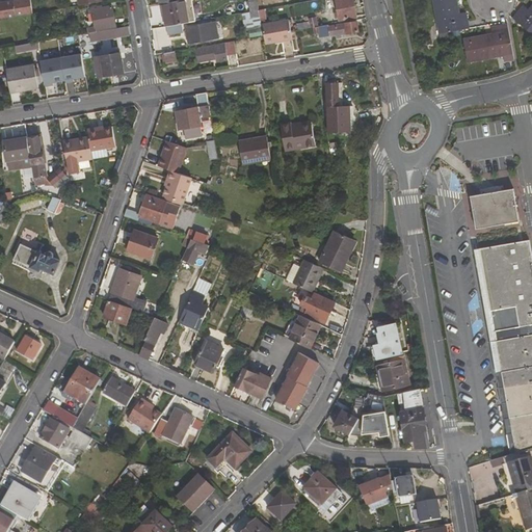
[(17,16),(17,17),(32,14),(30,0),(21,0),(14,1),(17,16)]
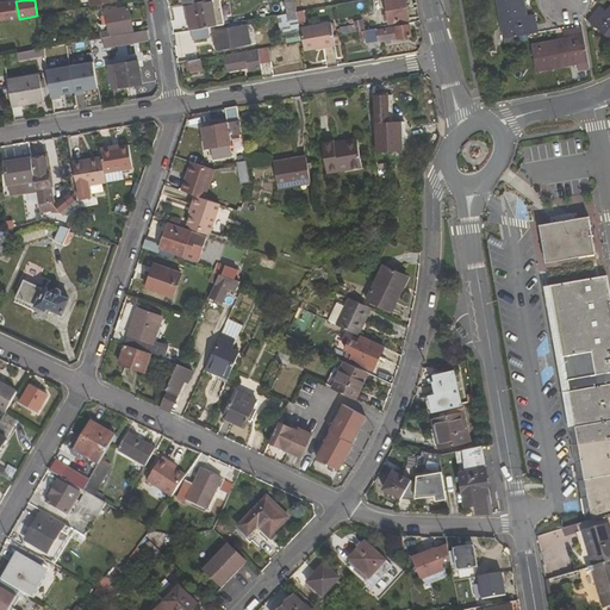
[(218,0),(205,0),(186,4),(191,30),(210,27),(224,25),(218,0)]
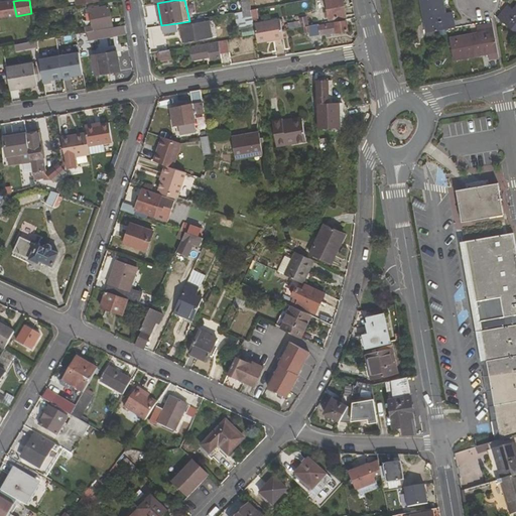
[(249,0),(241,2),(243,11),(251,10),(249,0)]
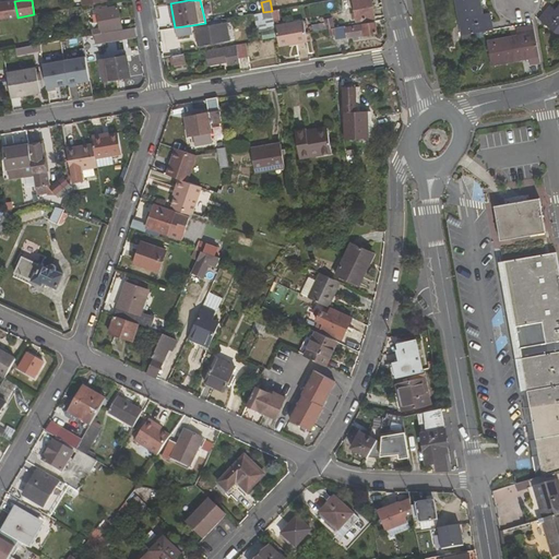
[(353,0),(356,20),(373,16),(370,0),(353,0)]
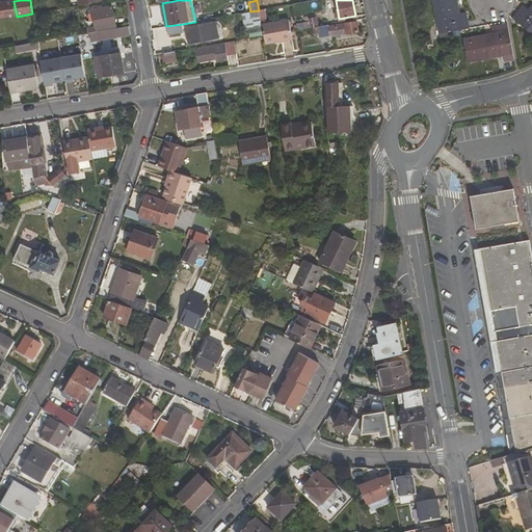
[(443,24),(444,33),(450,32),(470,28),(467,11),(458,14),(455,0),(433,0),(439,25),(443,24)]
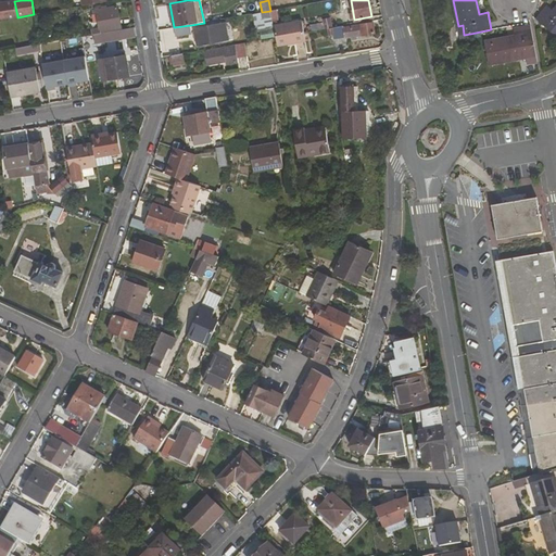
[(555,8),(554,11),(546,5),(535,19),(551,33),(555,37),(555,35),(555,8)]
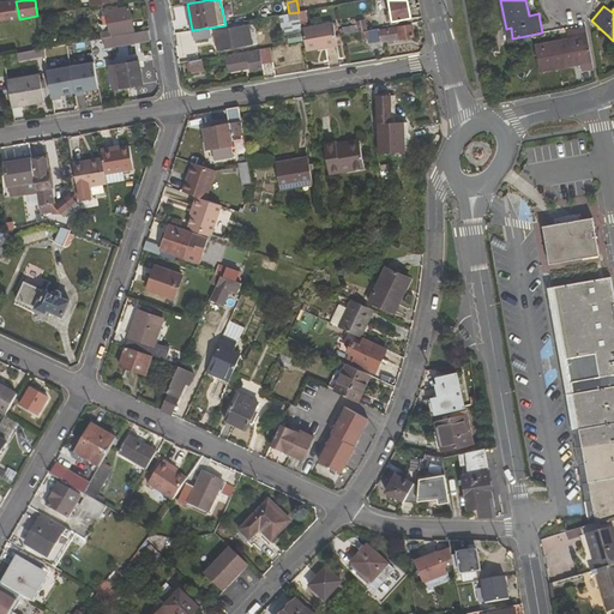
[(133,29),(130,7),(107,12),(110,30),(101,32),(102,38),(110,36),(112,36),(112,34),(133,29)]
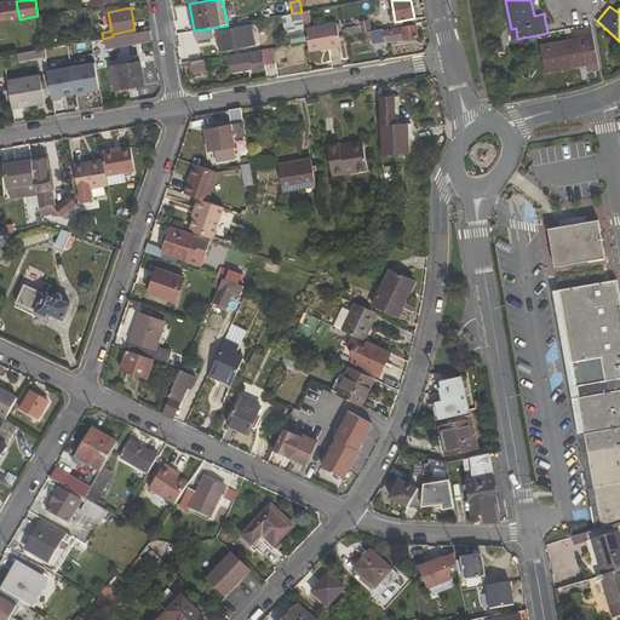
[(294,27),(293,21),(303,19),(302,12),(292,13),(282,15),(285,28),(294,27)]
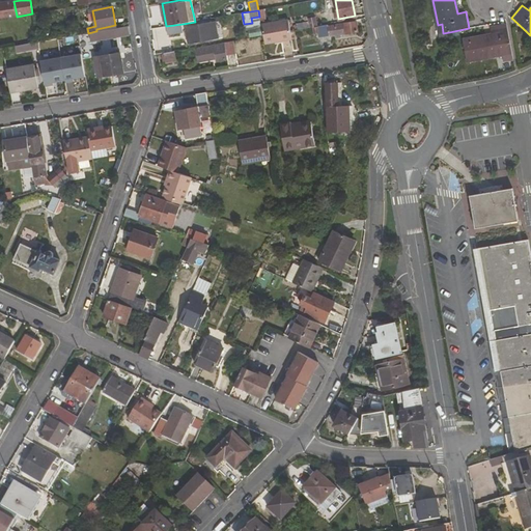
[(312,27),(317,26),(315,17),(308,19),(309,22),(310,27),(312,27)]
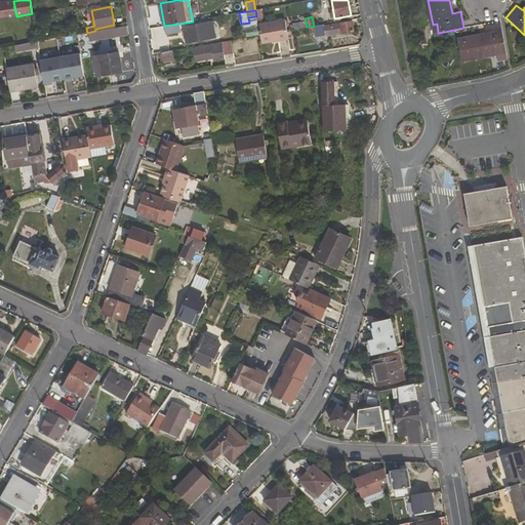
[(285,19),(258,24),(260,35),(287,31),(285,19)]
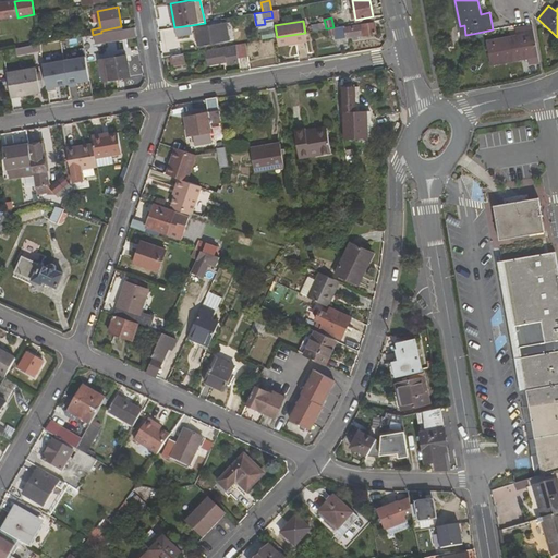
[(227,22),(194,28),(197,46),(230,40),(227,22)]
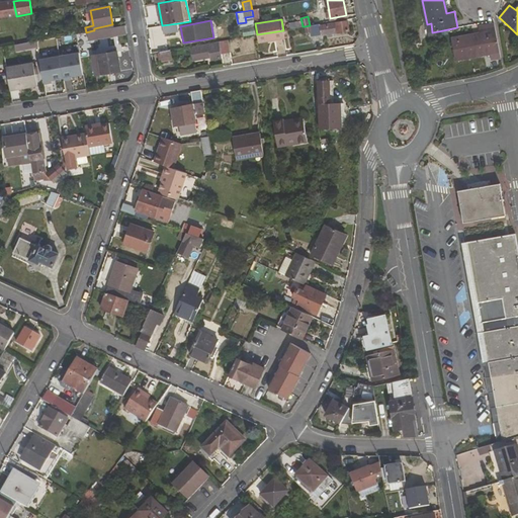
[(337,32),(349,30),(347,21),(310,27),(311,32),(312,35),(321,34),(322,35),(327,34),(328,37),(334,36),(333,33),(337,33),(337,32)]
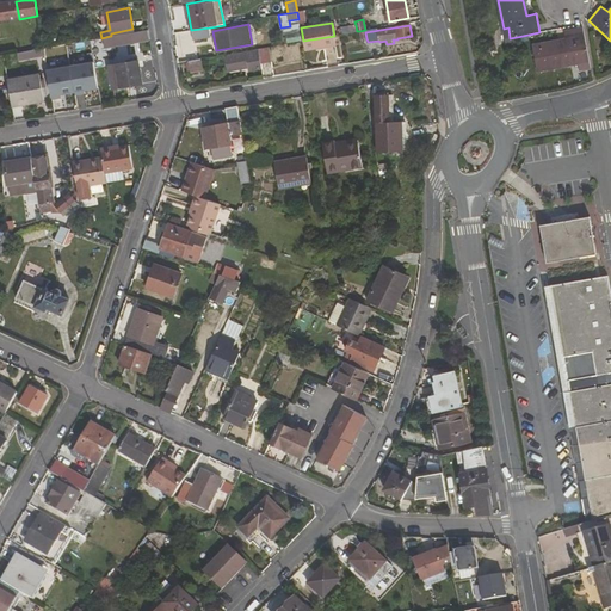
[(210,28),(191,30),(193,41),(211,37),(210,28)]
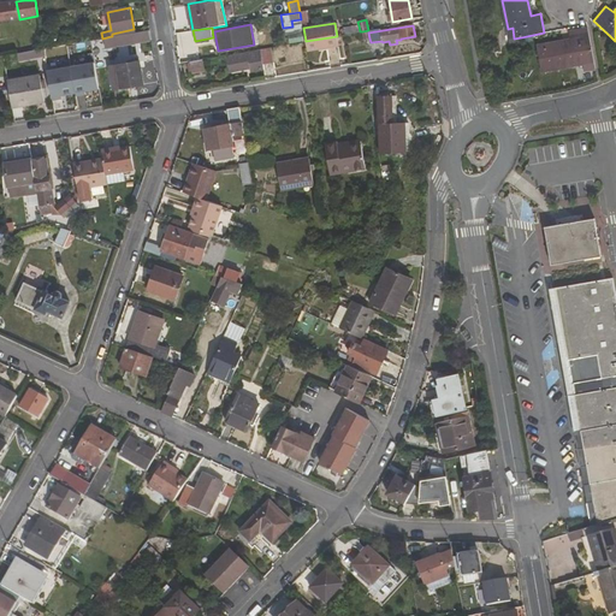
[(584,63),(582,59),(593,58),(587,28),(569,31),(570,42),(537,48),(542,71),(584,63)]
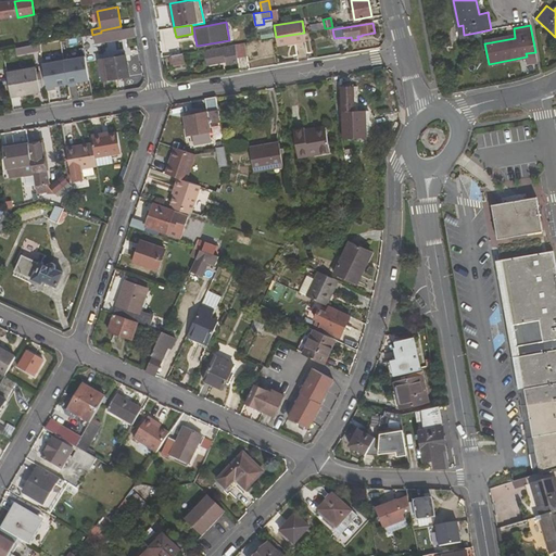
[(100,33),(102,41),(136,36),(135,27),(101,33),(100,33)]
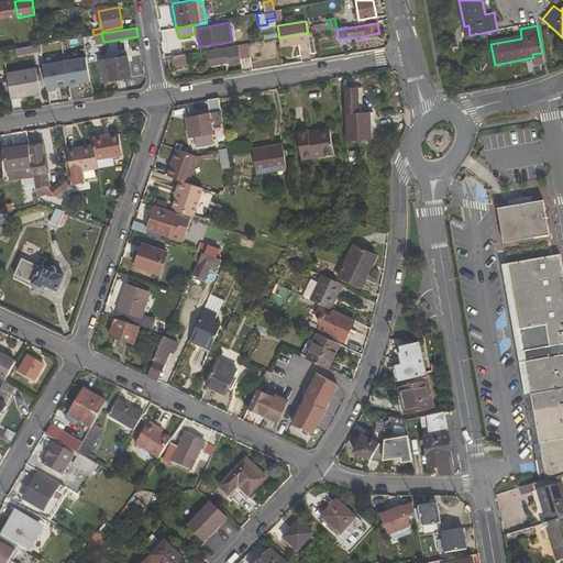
[(278,36),(277,29),(264,31),(265,39),(278,36)]
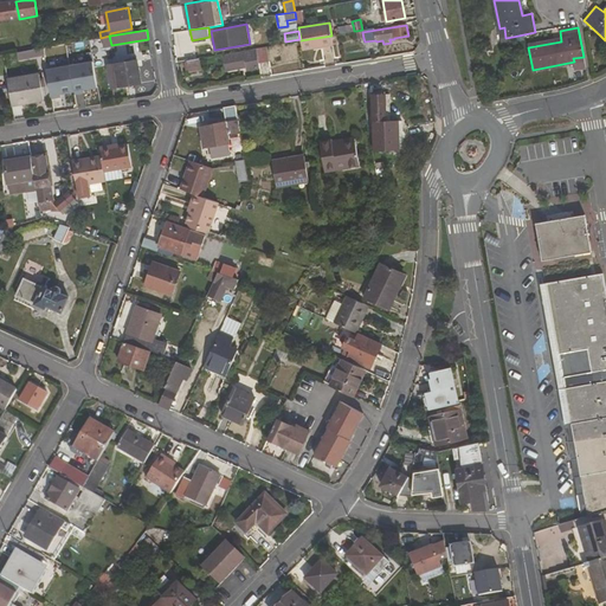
[(302,49),(333,44),(331,36),(301,40),(302,49)]
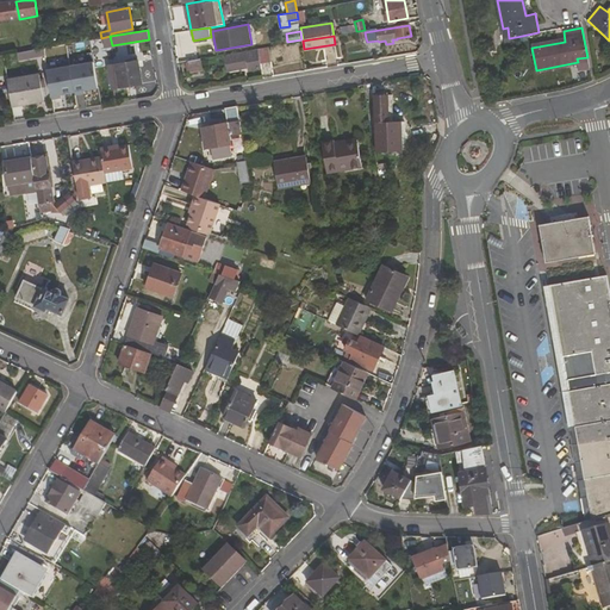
[(44,56),(45,63),(58,61),(56,45),(43,48),(44,56)]
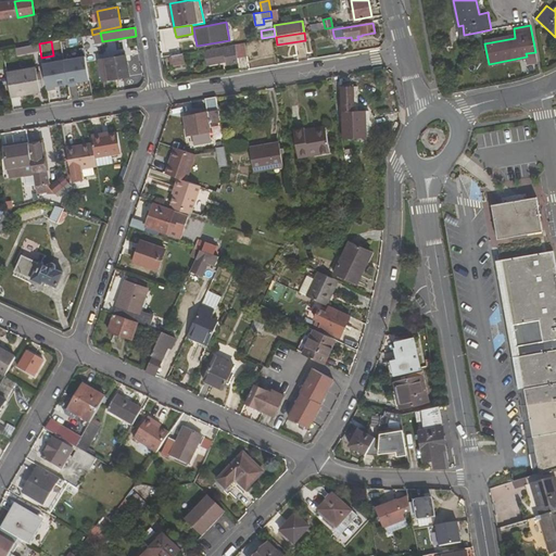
[(238,58),(248,57),(245,42),(236,45),(238,58)]
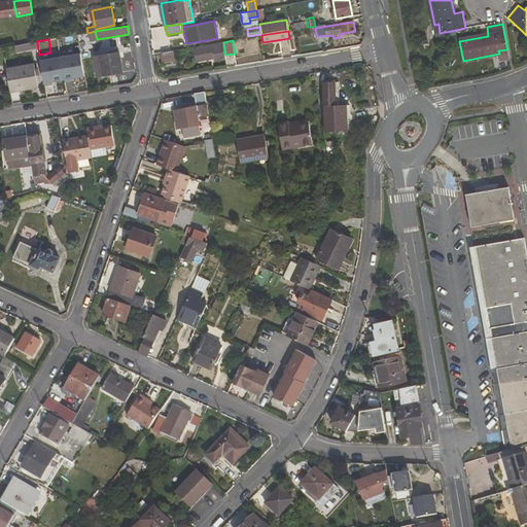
[(14,45),(15,53),(38,48),(37,41),(14,45)]
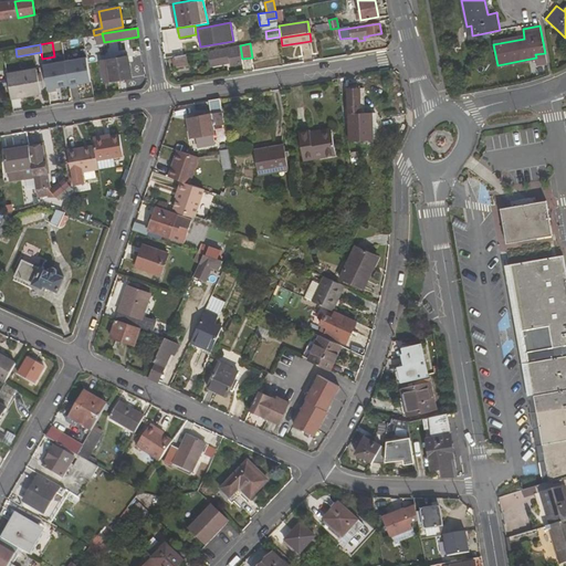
[(231,63),(231,65),(243,63),(242,59),(240,45),(228,48),(231,63)]
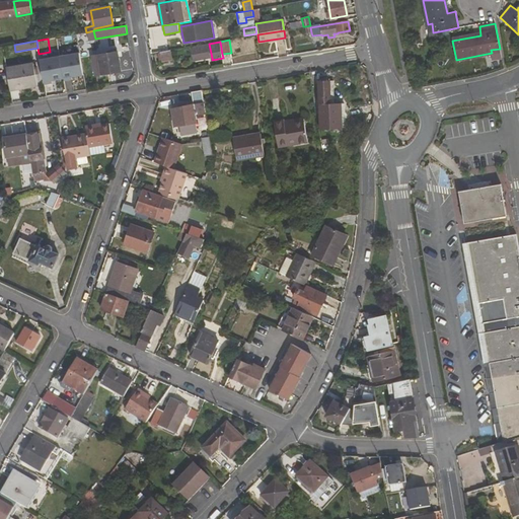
[(209,44),(192,46),(194,61),(212,58),(209,44)]
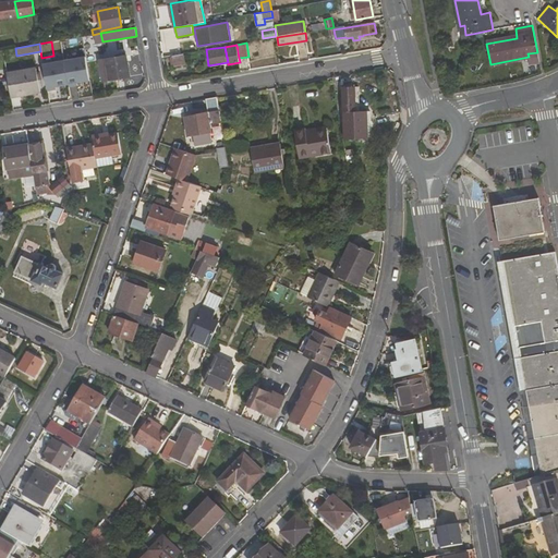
[(41,61),(47,87),(89,80),(85,53),(41,61)]
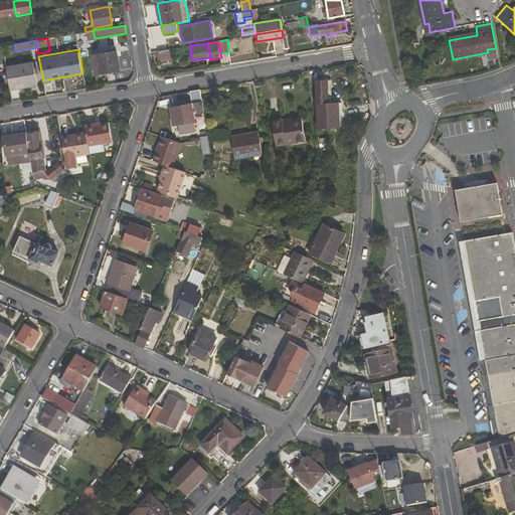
[(160,60),(171,58),(169,49),(159,51),(160,60)]
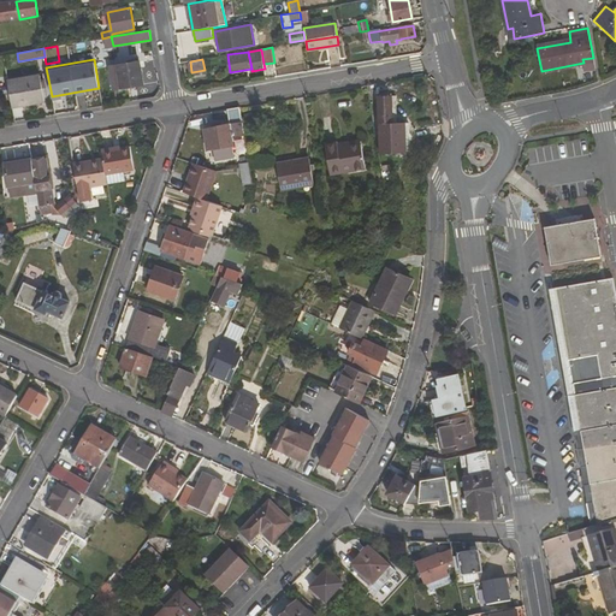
[(144,83),(140,60),(110,66),(113,90),(144,83)]
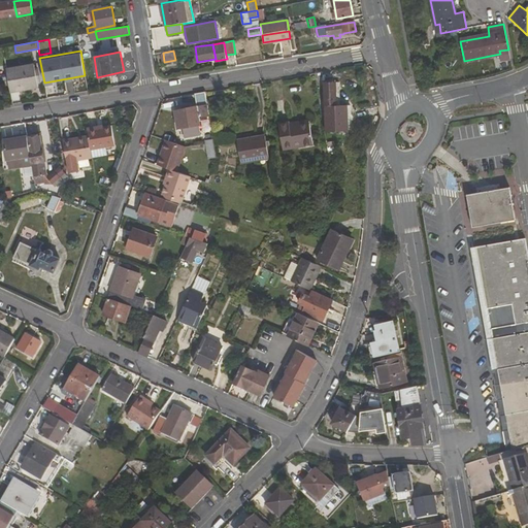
[(10,91),(38,86),(34,65),(6,70),(7,73),(10,91)]
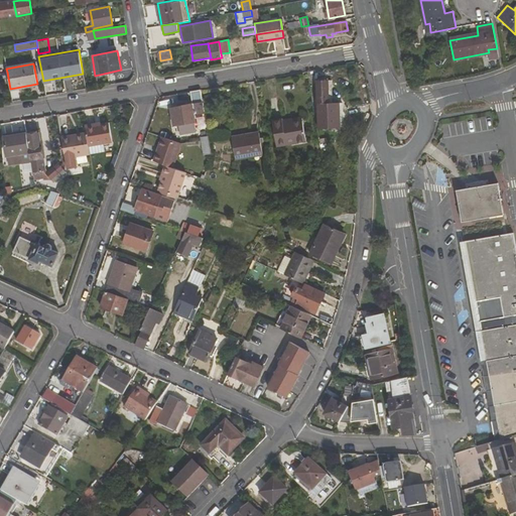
[(341,111),(341,102),(329,102),(328,81),(316,81),(317,118),(329,117),(329,127),(341,127),(341,119),(344,119),(344,111),(341,111)]
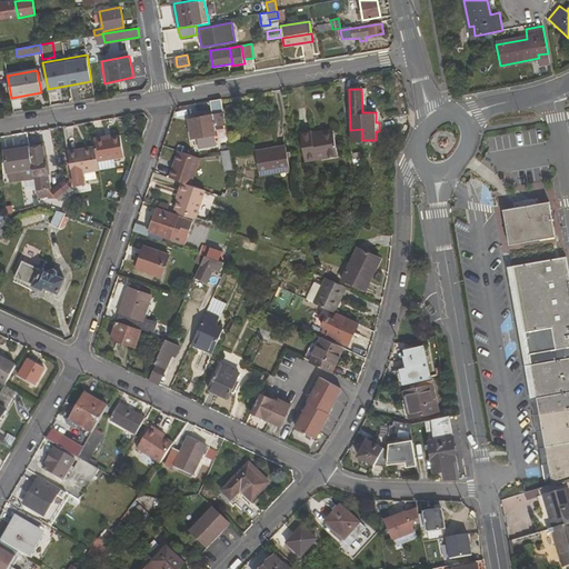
[(210,101),(212,115),(188,119),(192,138),(198,137),(200,148),(216,145),(215,133),(216,133),(215,126),(226,125),(223,112),(221,99),(210,101)]
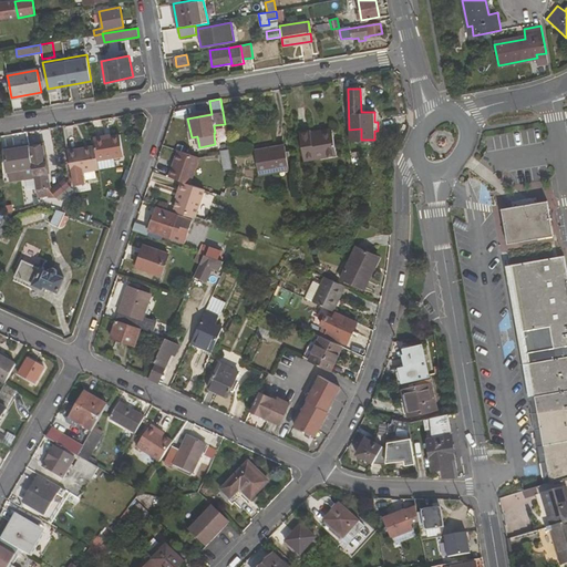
[(332,130),(312,133),(311,130),(300,132),(305,161),(337,155),(332,130)]
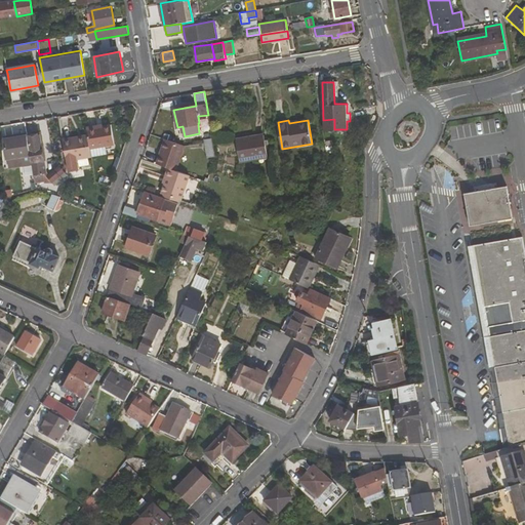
[(103,126),(102,123),(86,126),(87,134),(90,149),(114,145),(111,124),(103,126)]
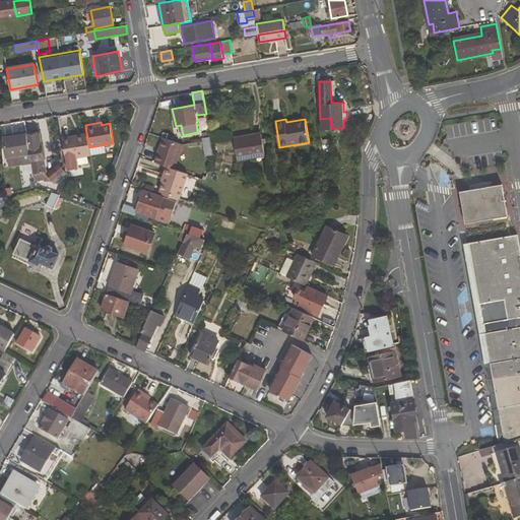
[(237,160),(265,155),(261,132),(234,137),(237,160)]
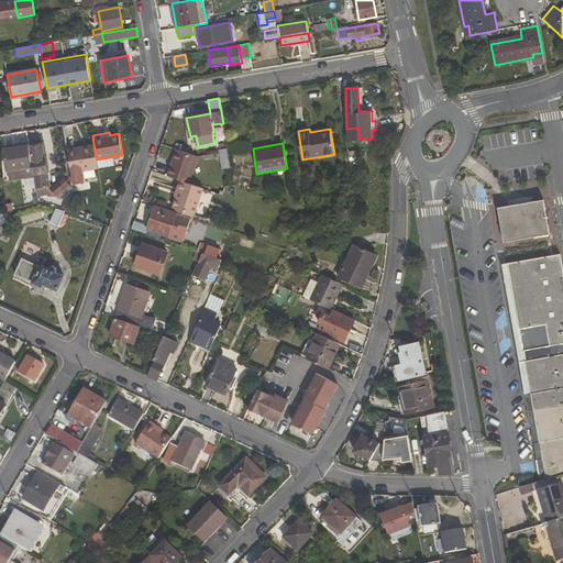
[(37,197),(47,195),(45,184),(48,184),(47,173),(46,173),(45,168),(47,167),(46,161),(44,159),(42,144),(29,146),(37,197)]
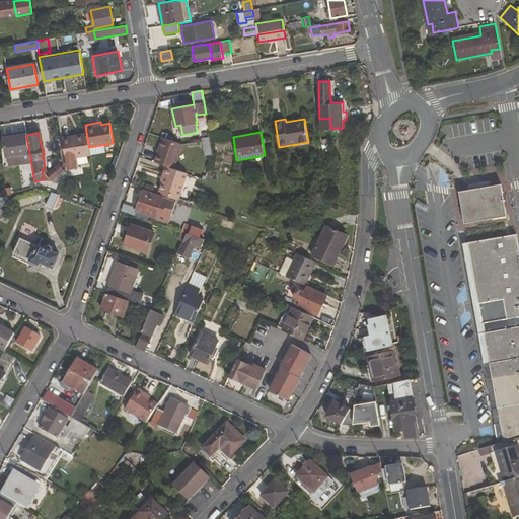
[(86,133),(76,135),(77,138),(84,137),(87,155),(90,154),(89,147),(86,133)]
